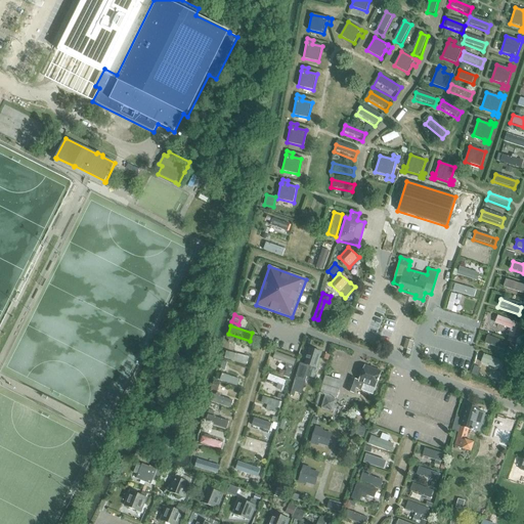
[(484,345),(506,352),(509,344),(487,337),(484,345)]
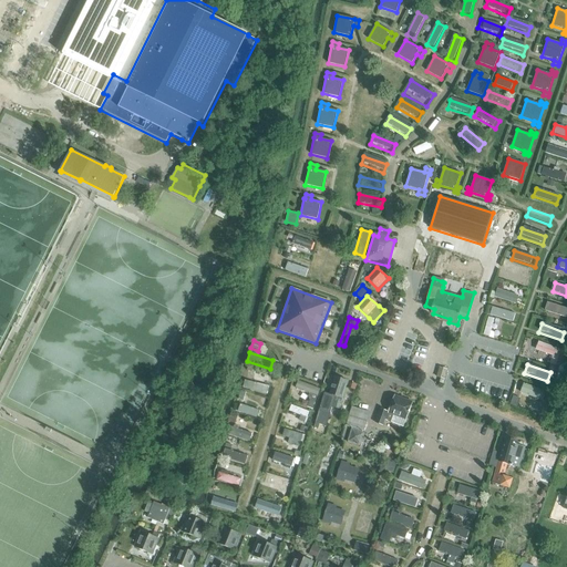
[(326,392),(316,428),(319,429),(320,423),(326,425),(331,408),(340,410),(343,398),(349,382),(347,381),(347,380),(343,379),(341,380),(336,378),(331,394),(326,392)]
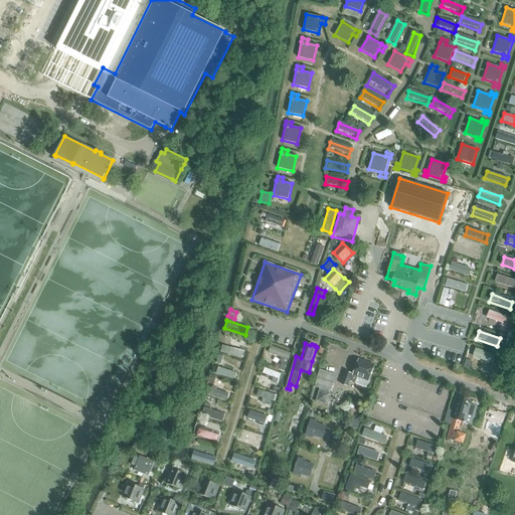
[(366,388),(369,381),(375,365),(359,360),(353,375),(346,372),(341,384),(348,387),(350,381),(366,388)]
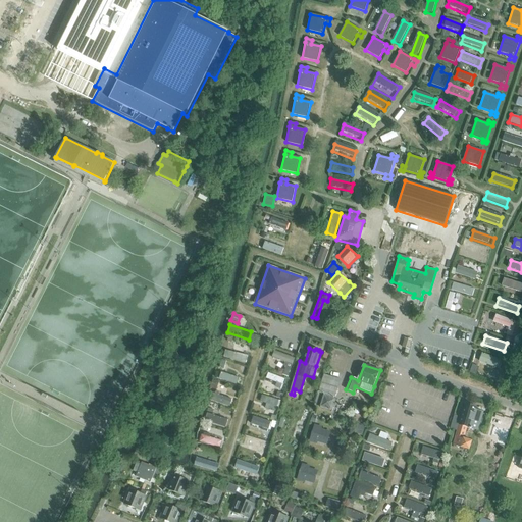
[(323,375),(318,393),(335,398),(340,380),(323,375)]
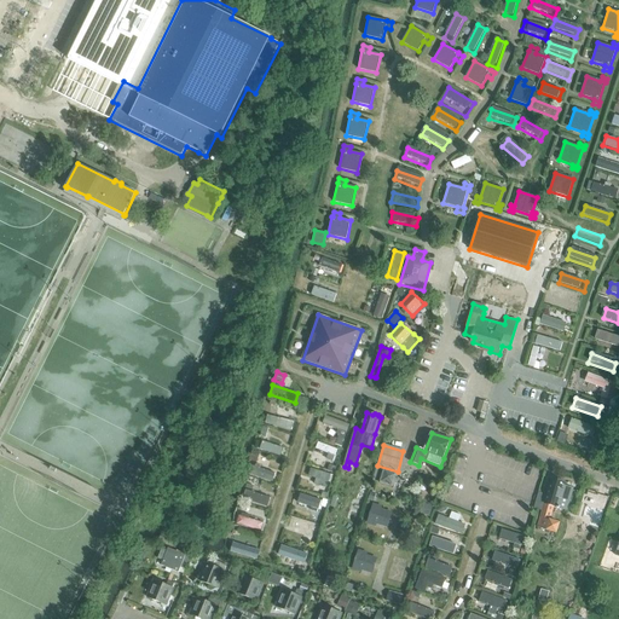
[(260,453),(253,451),(250,461),(258,463),(260,453)]
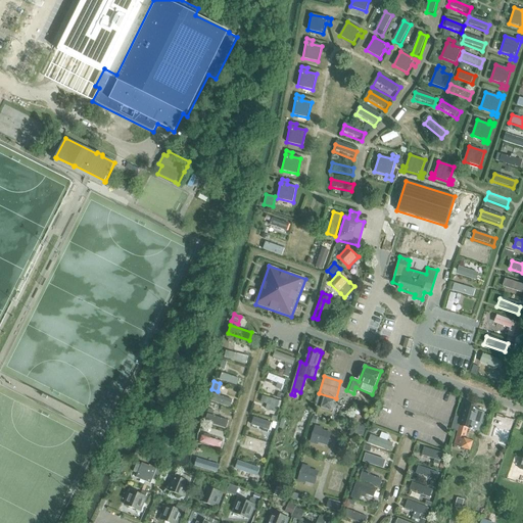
[(466,405),(462,418),(455,416),(452,430),(458,432),(454,445),(462,448),(471,450),(473,442),(464,440),(468,428),(478,431),(484,413),(476,411),(477,409),(466,405)]
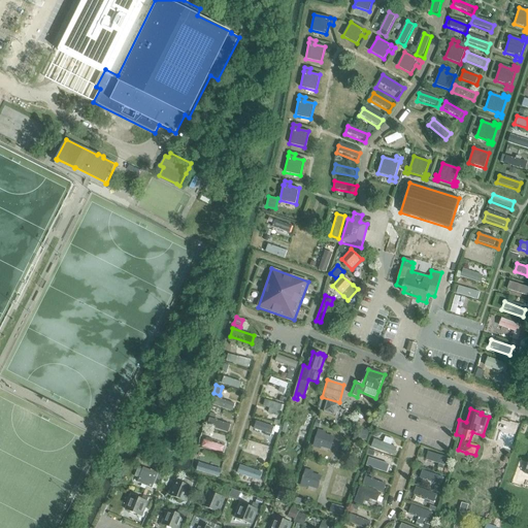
[(208,419),(205,427),(227,434),(229,426),(208,419)]
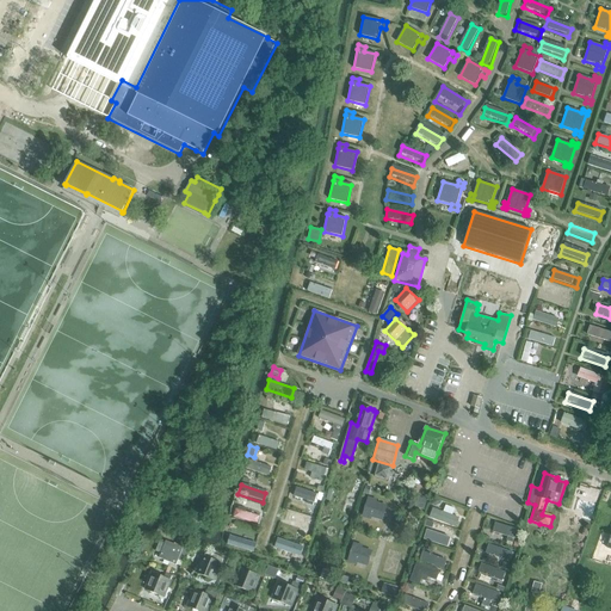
[(372,518),(383,522),(388,506),(377,503),(378,500),(368,497),(362,517),(371,520),(372,518)]
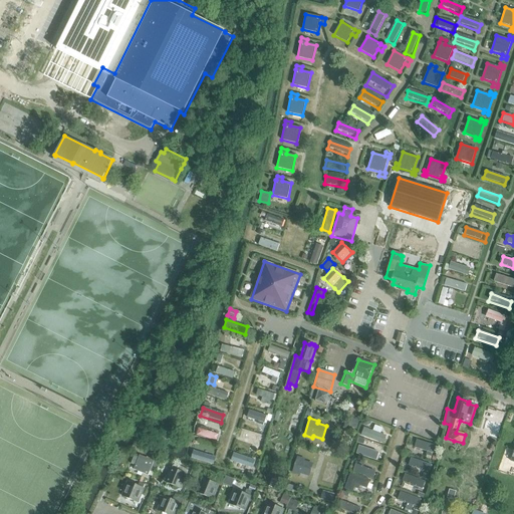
[(359,421),(352,419),(349,427),(356,429),(359,421)]
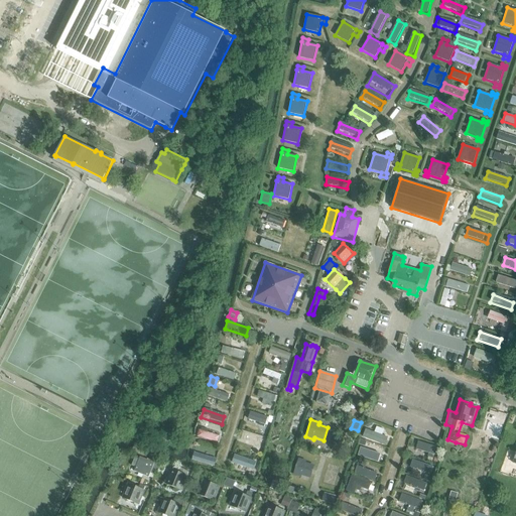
[(196,437),(217,444),(220,437),(199,429),(196,437)]
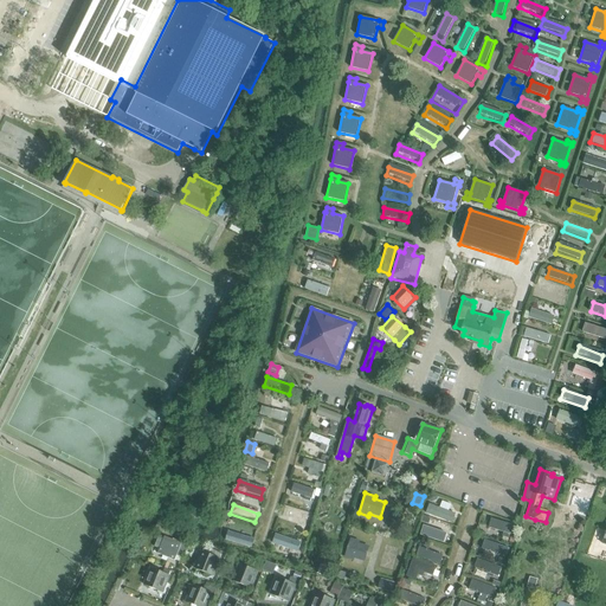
[(487,527),(511,536),(515,527),(490,519),(487,527)]
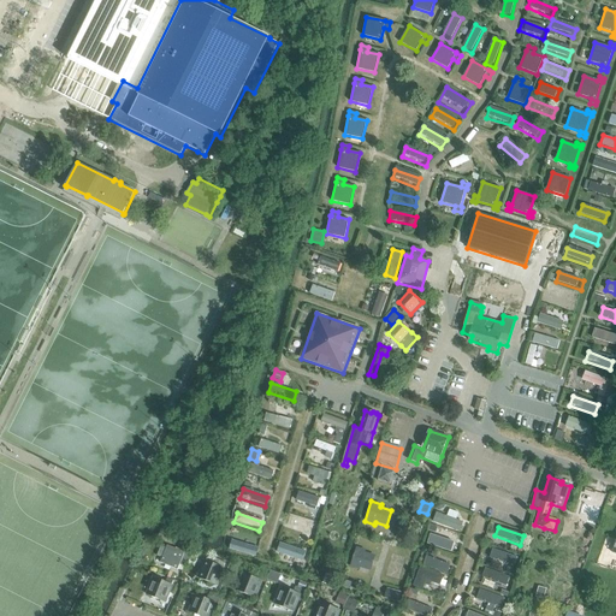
[(432,535),(428,545),(454,554),(456,544),(432,535)]
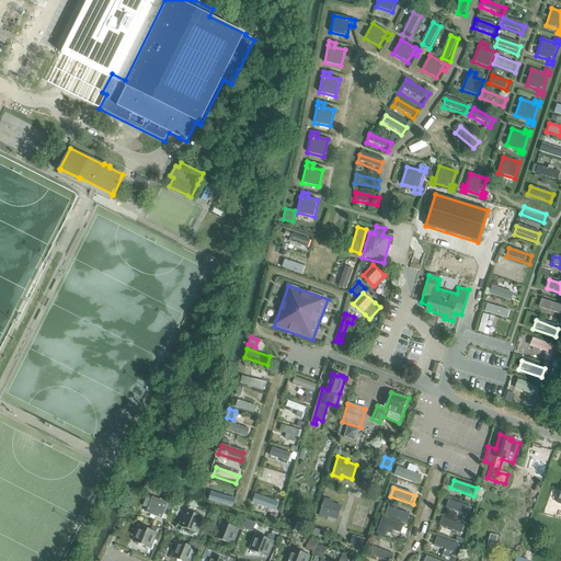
[(147,497),(144,506),(148,508),(146,513),(162,519),(165,510),(170,512),(173,503),(169,501),(170,499),(164,496),(163,499),(162,501),(152,496),(151,500),(147,497)]
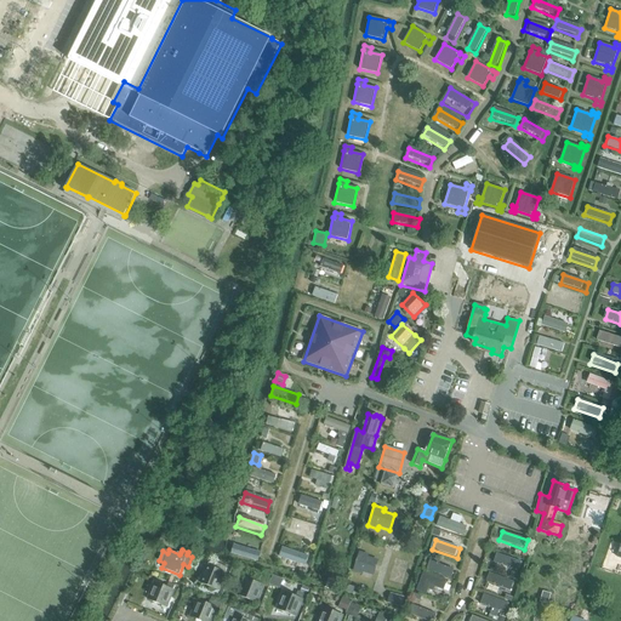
[(496,550),(493,559),(518,568),(520,558),(496,550)]
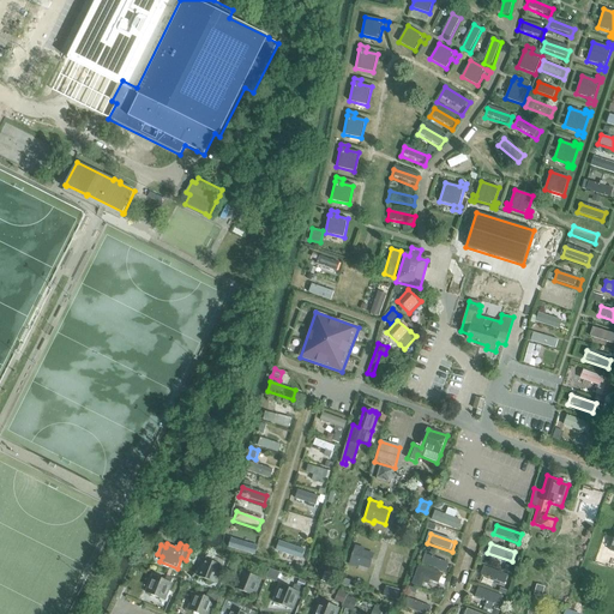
[(349,566),(359,569),(359,566),(369,570),(374,554),(365,551),(365,548),(355,546),(349,566)]
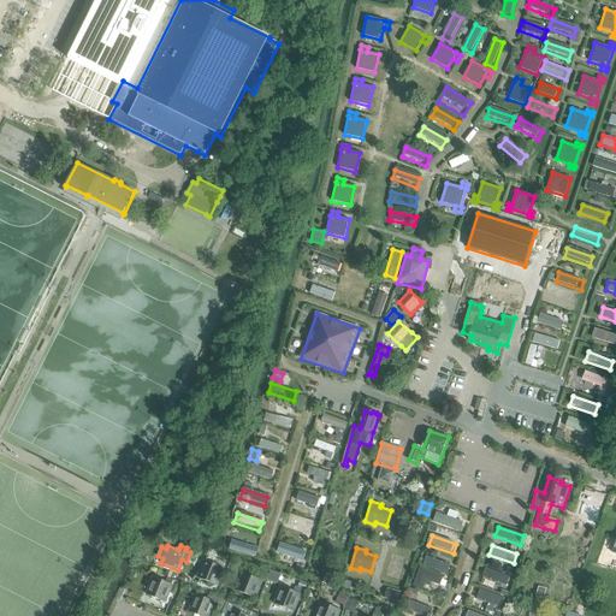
[(421,564),(446,573),(450,564),(425,556),(421,564)]
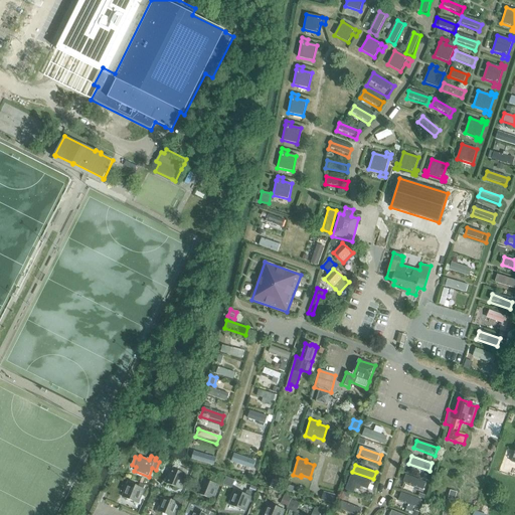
[(166,484),(180,490),(188,471),(182,469),(180,473),(172,469),(166,484)]
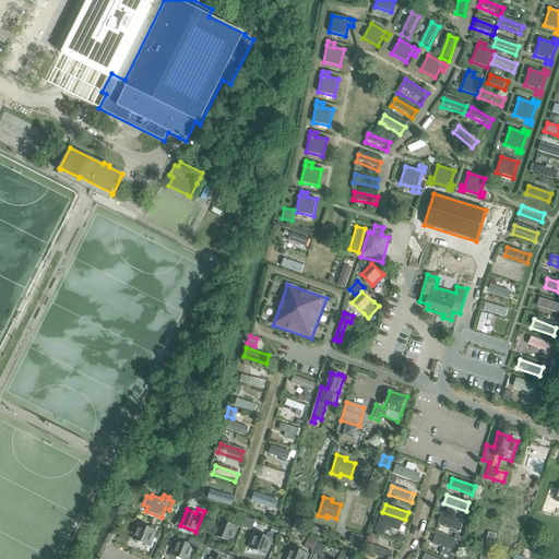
[(404,524),(381,516),(378,525),(401,533),(404,524)]
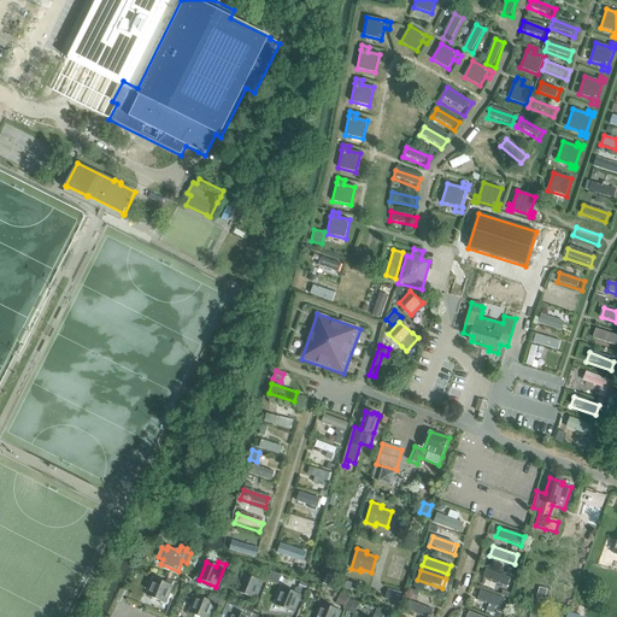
[(245,575),(238,592),(254,599),(262,582),(265,583),(268,579),(259,575),(258,580),(245,575)]
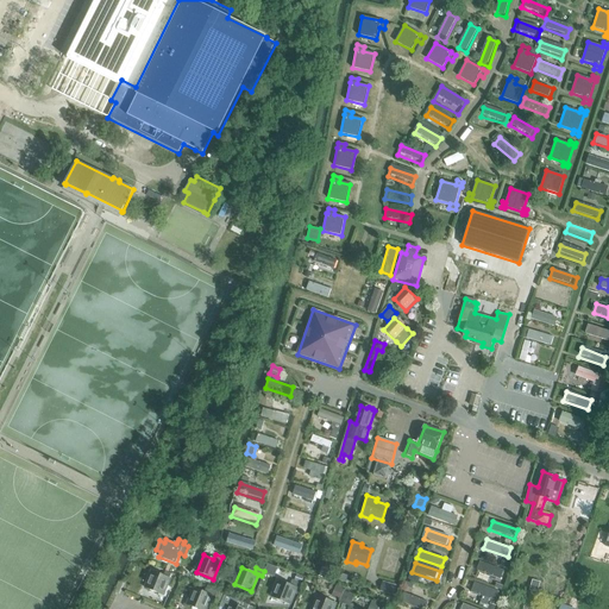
[(322,567),(319,577),(331,582),(334,572),(322,567)]
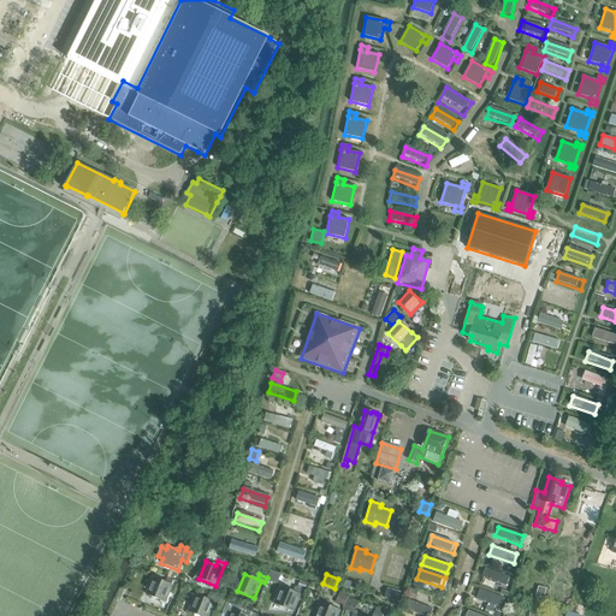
[(147,596),(165,603),(173,580),(167,578),(166,582),(154,578),(147,596)]
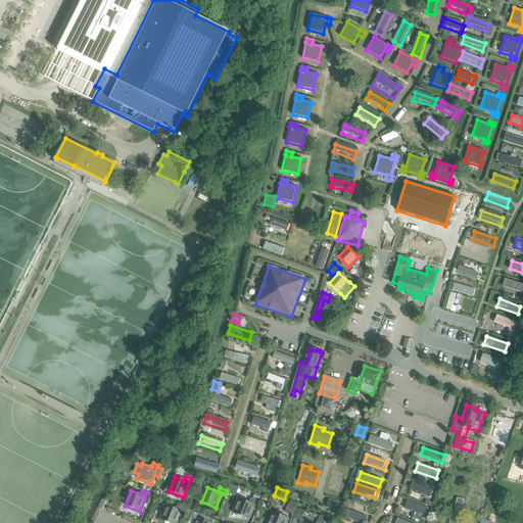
[(457,498),(455,507),(461,509),(464,501),(465,496),(458,494),(457,498)]
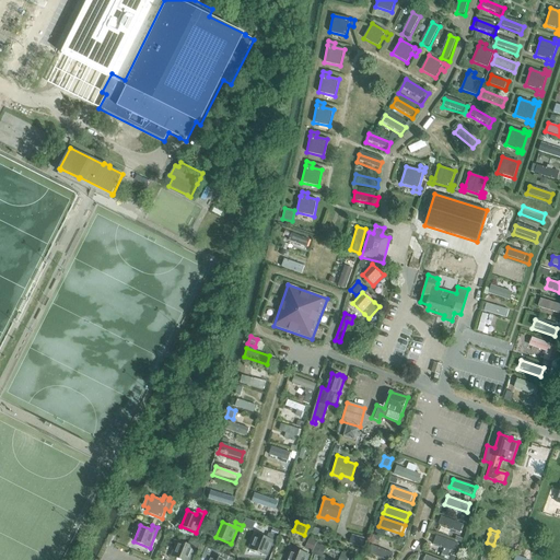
[(257,534),(251,550),(266,557),(271,545),(275,546),(278,537),(268,534),(267,538),(257,534)]
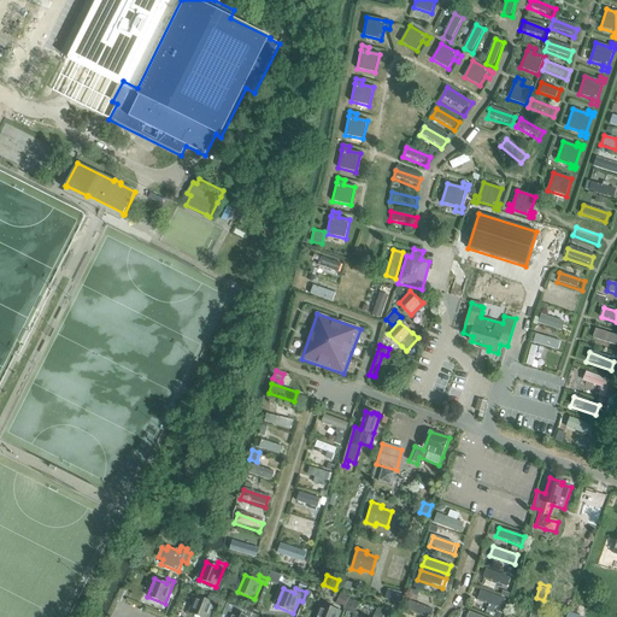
[(479,588),(475,597),(500,605),(503,597),(479,588)]
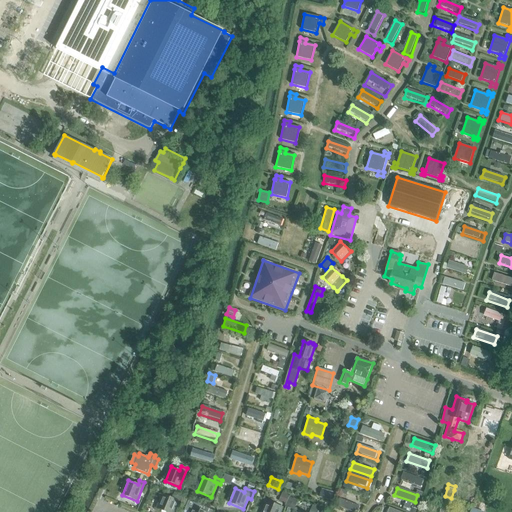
[(319,498),(331,501),(333,493),(322,490),(319,498)]
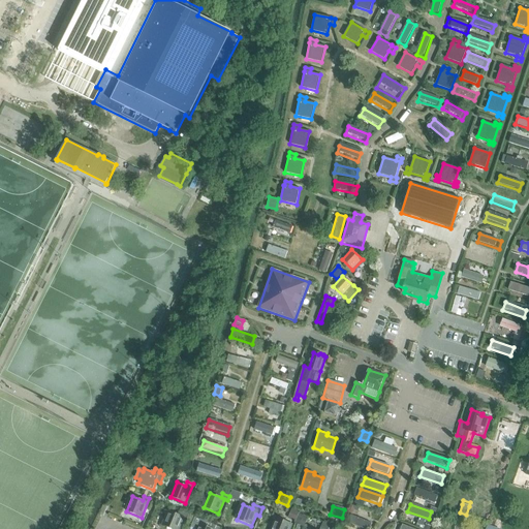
[(292,509),(289,519),(297,521),(299,514),(300,512),(297,510),(292,509)]
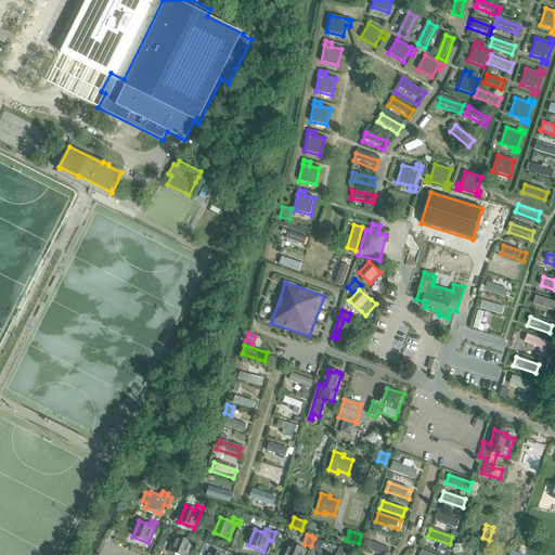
[(171,552),(178,554),(188,554),(193,543),(197,544),(199,540),(190,537),(188,541),(177,537),(171,552)]
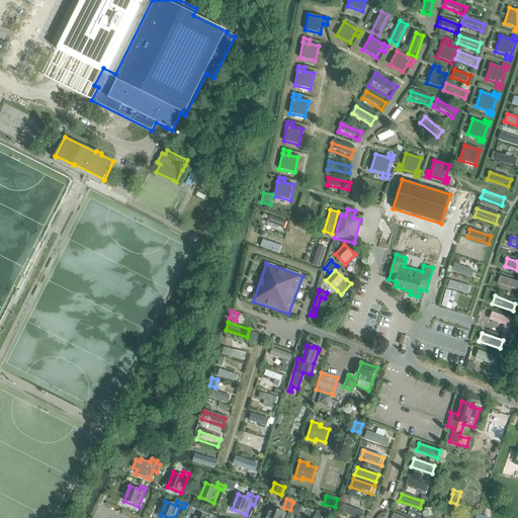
[(290,510),(289,513),(296,515),(297,516),(301,506),(299,506),(293,503),(292,503),(290,510)]
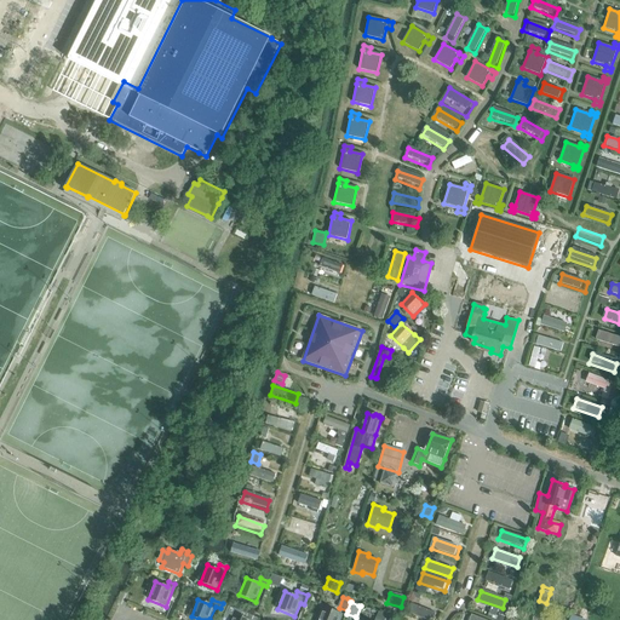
[(411,602),(407,610),(432,619),(435,610),(411,602)]
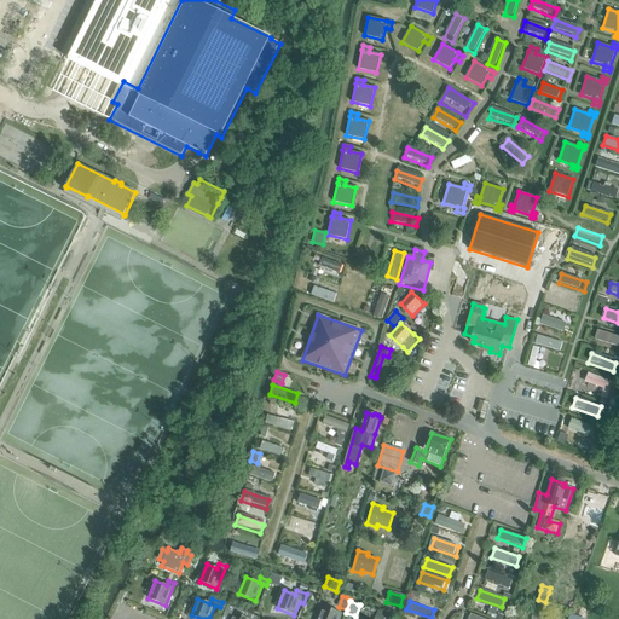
[(225,612),(223,617),(230,618),(258,618),(259,618),(254,615),(238,609),(227,605),(225,612)]
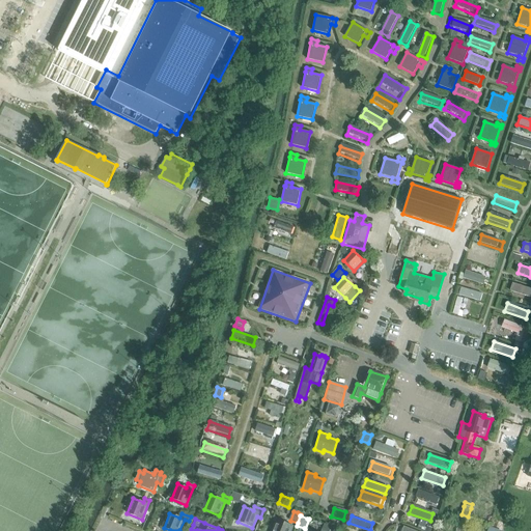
[(278,521),(273,530),(290,530),(292,526),(291,526),(286,524),(278,521)]
